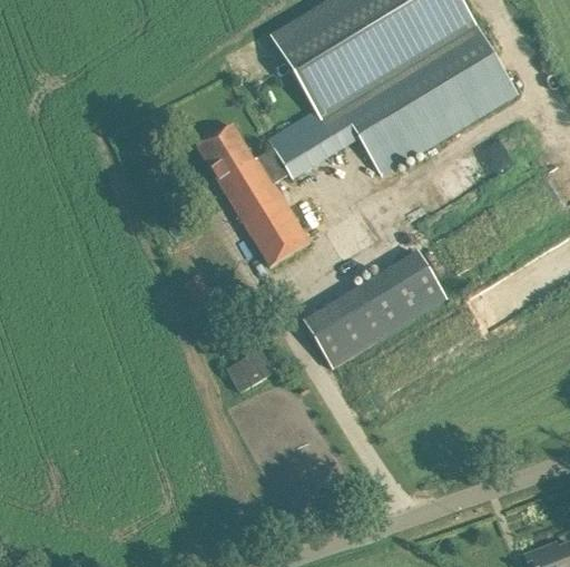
[(335,99),(359,138),(382,176),(517,94),(460,0),(335,0),(272,39),(316,110),(335,99)]
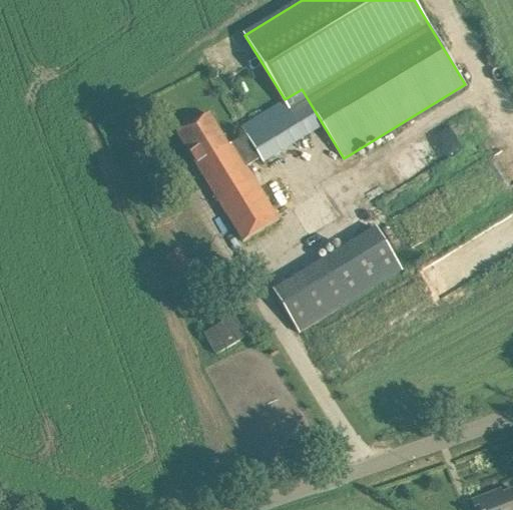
[(209,112),(176,132),(242,239),(279,218),(242,158),(255,150),(245,133),(228,143),(209,112)]
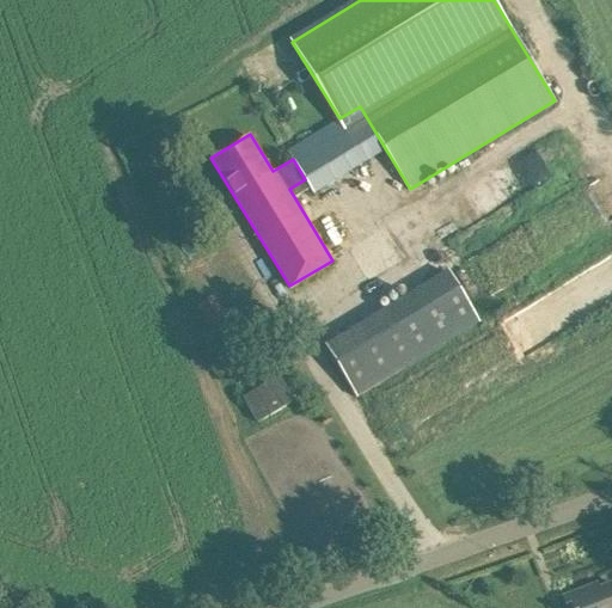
[(325,344),(357,397),(478,320),(446,269),(325,344)]
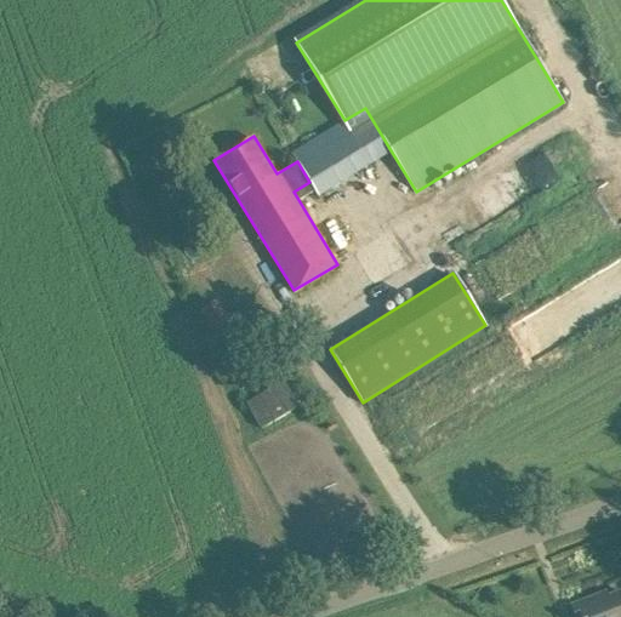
[(246,359),(256,352),(245,337),(235,344),(246,359)]
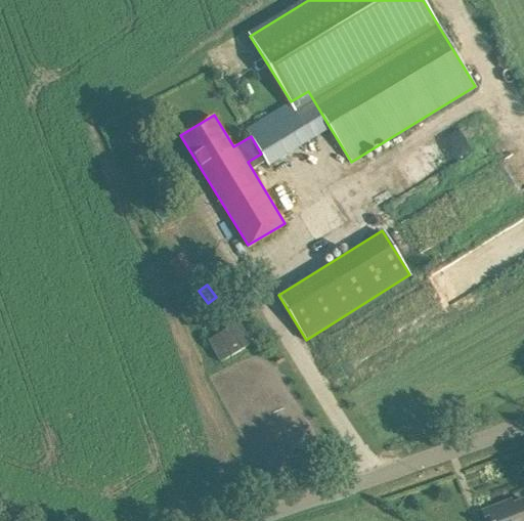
[(208,340),(221,360),(252,342),(239,320),(208,340)]
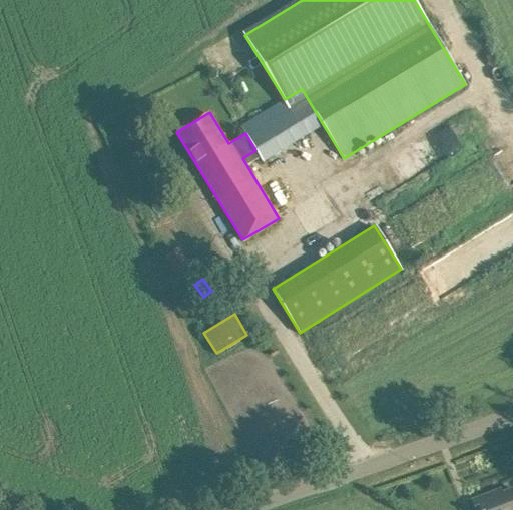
[(491,492),(472,499),(475,509),(512,509),(512,488),(493,496),(491,492)]
